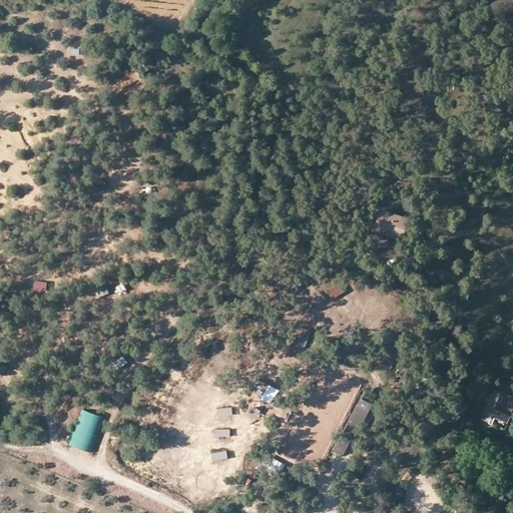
[(382,209),(379,221),(386,224),(384,233),(401,237),(407,216),(382,209)]
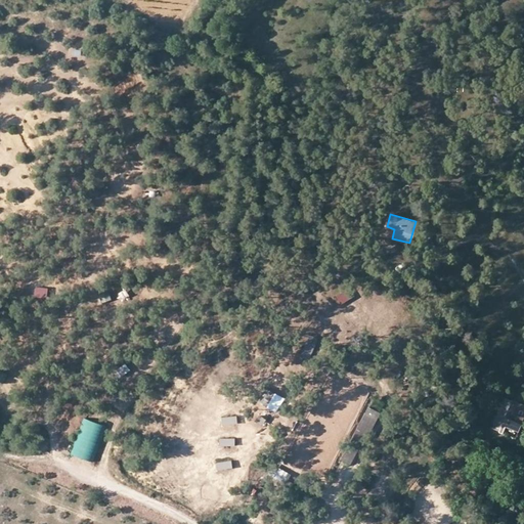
[(394,229),(387,226),(384,235),(392,238),(394,229)]
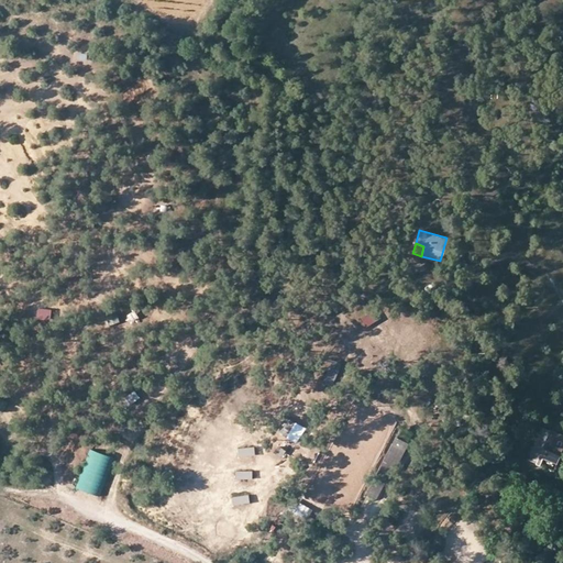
[(69,279),(79,278),(78,268),(68,269),(69,279)]
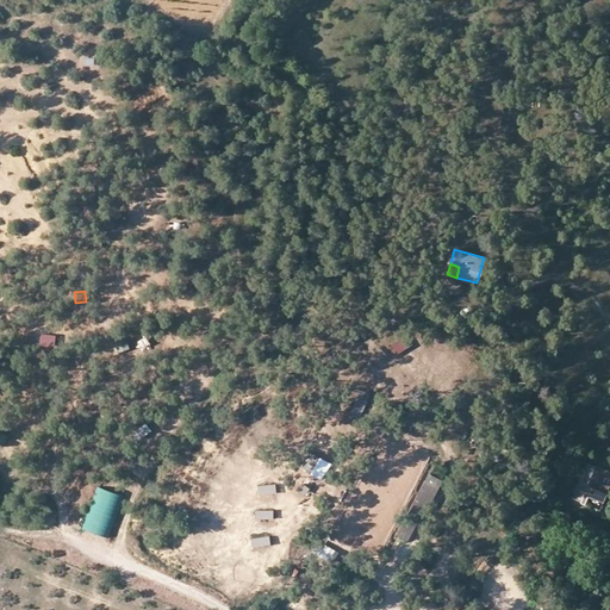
[(41,330),(37,344),(53,348),(56,334),(41,330)]
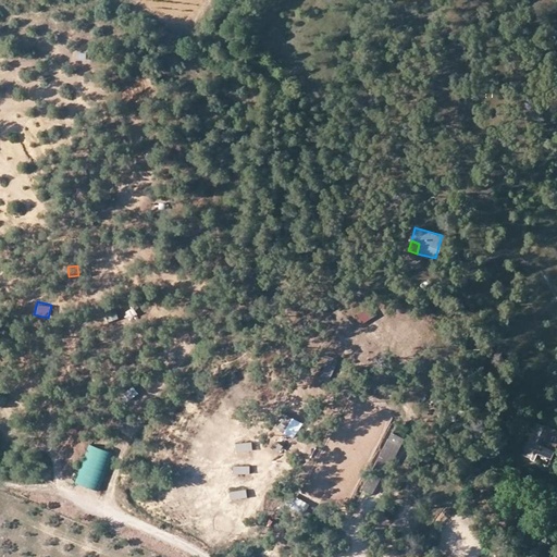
[(356,313),(361,322),(374,314),(369,305),(356,313)]
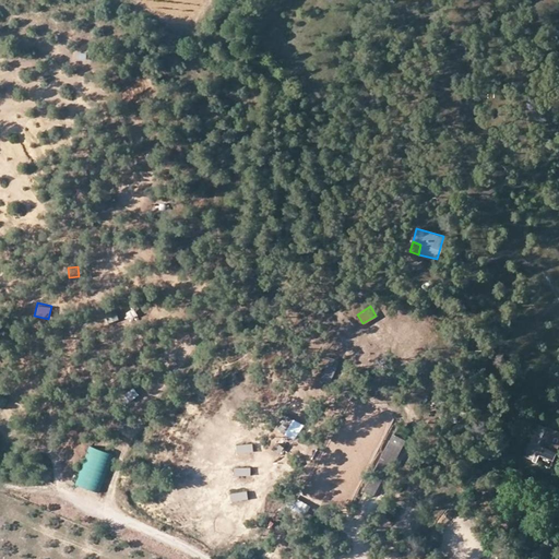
[(104,312),(106,321),(118,319),(116,309),(104,312)]
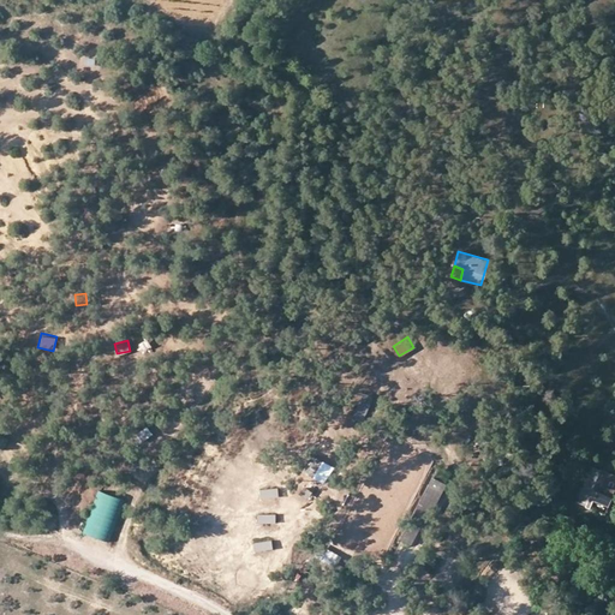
[(365,419),(372,394),(362,392),(354,417),(365,419)]
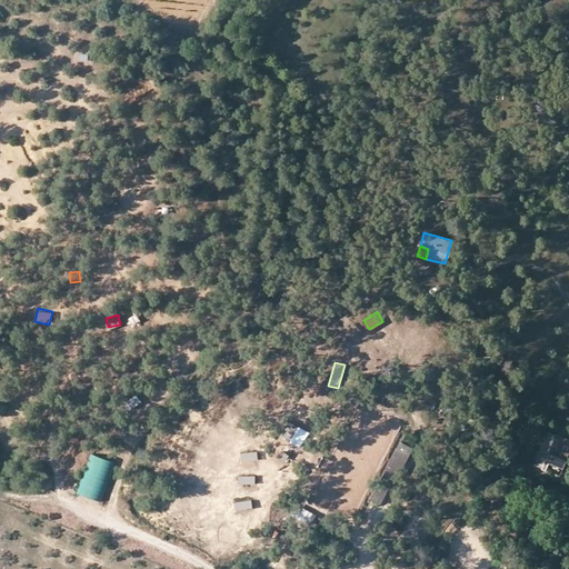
[(132,406),(141,399),(136,392),(127,398),(132,406)]
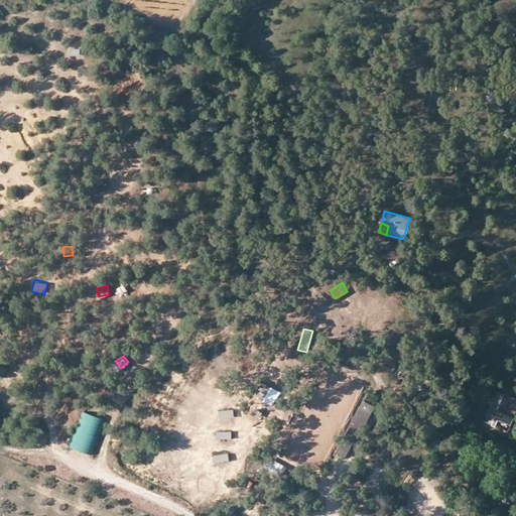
[(254,395),(270,404),(278,389),(262,381),(254,395)]
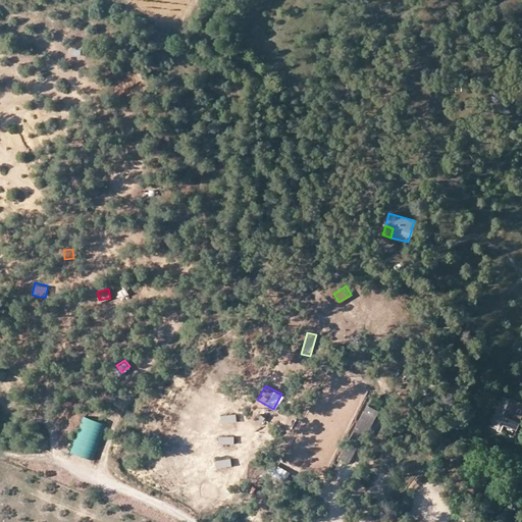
[(516,428),(517,428),(521,415),(521,404),(502,397),(489,427),(499,430),(502,422),(516,428)]
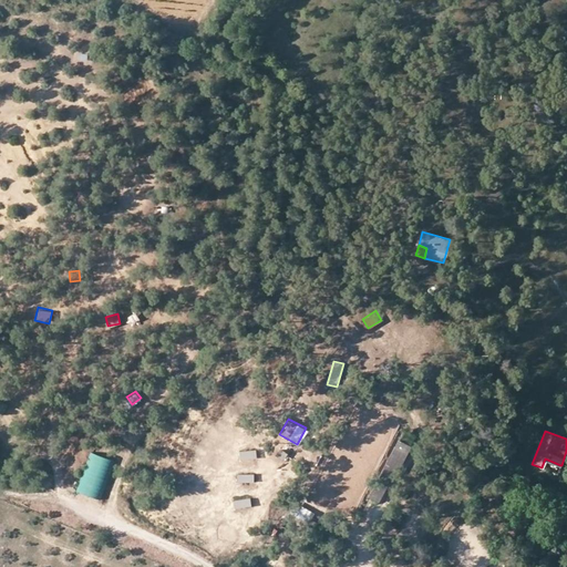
[(257,457),(256,447),(239,449),(240,459),(257,457)]
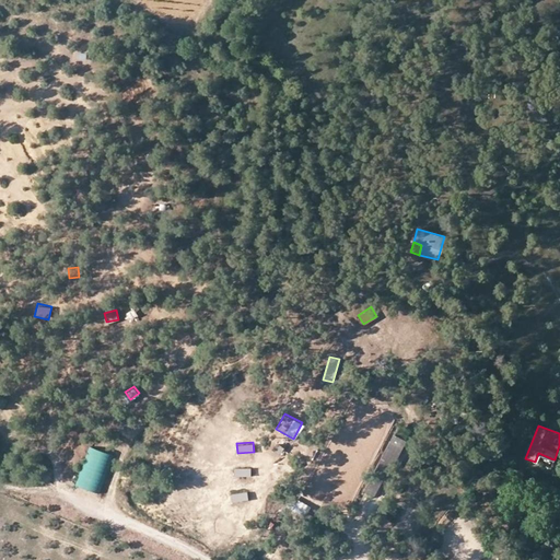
[(388,442),(362,491),(375,498),(400,448),(388,442)]
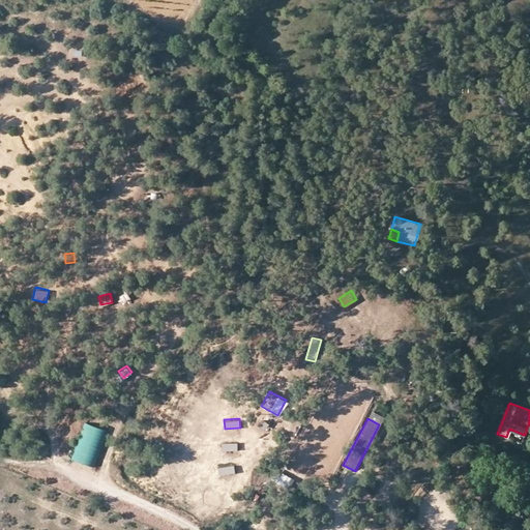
[(74,460),(97,466),(108,428),(84,421),(74,460)]
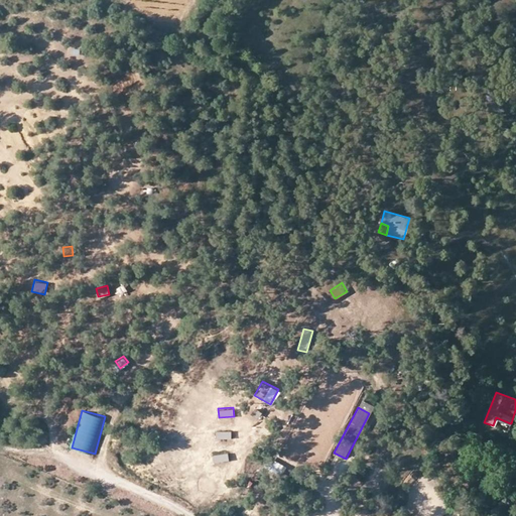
[(506,432),(510,423),(496,417),(493,425),(492,426),(506,432)]
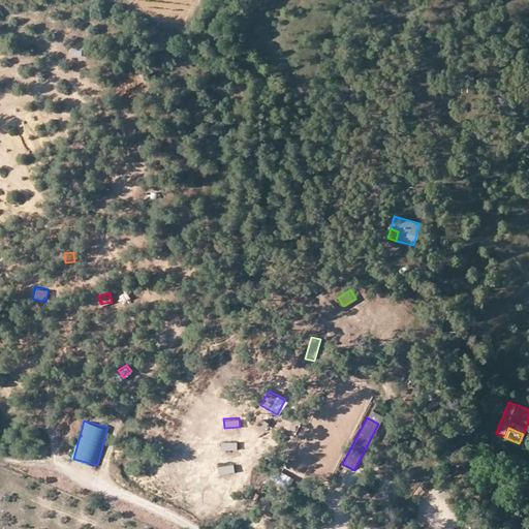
[(221,440),(221,449),(237,448),(237,440),(221,440)]
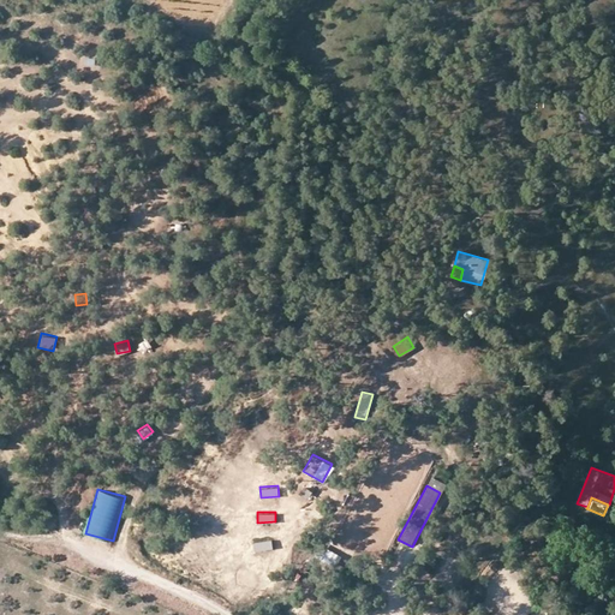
[(254,541),(255,550),(273,548),(272,538),(254,541)]
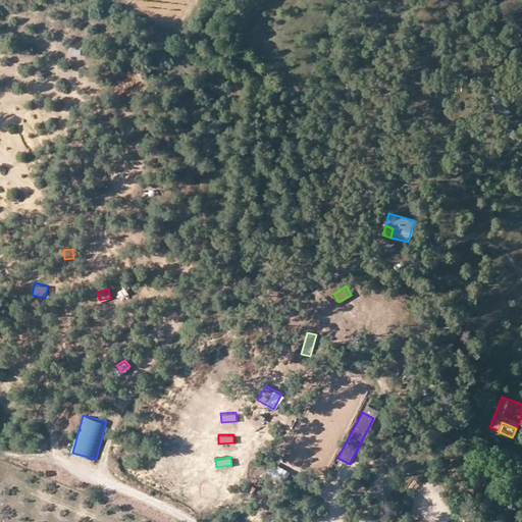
[(280,478),(285,468),(274,463),(269,472),(280,478)]
